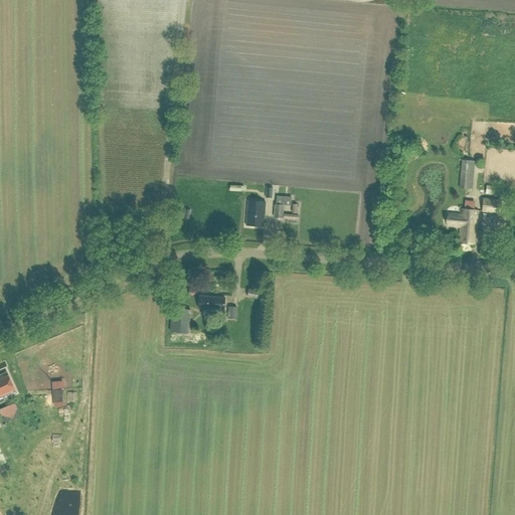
[(472,188),(475,160),(462,159),(460,187),(472,188)]
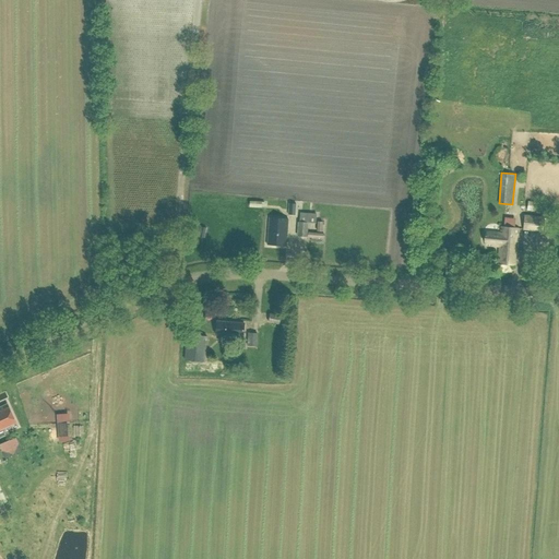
[(288,202),(288,214),(298,215),(299,204),(296,204),(296,203),(288,202)]
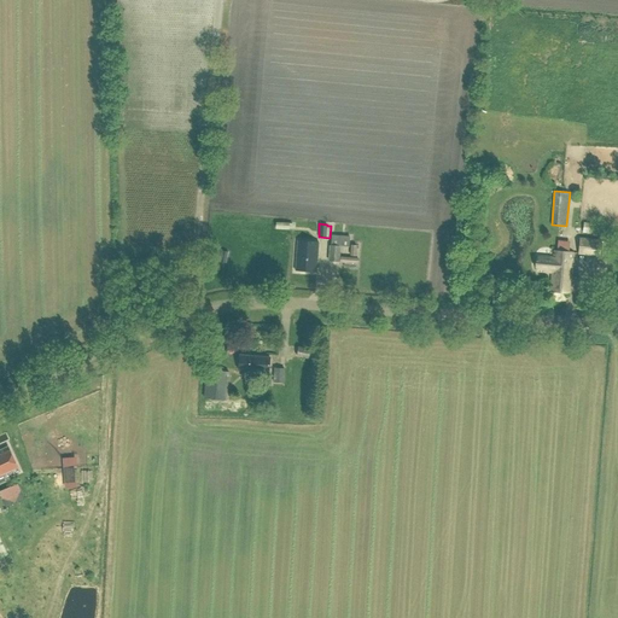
[(553,239),(565,239),(565,234),(558,234),(558,227),(553,227),(553,239)]
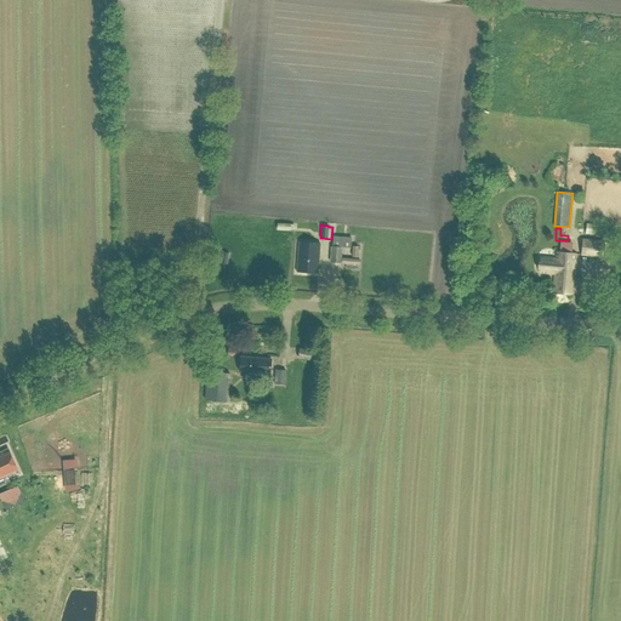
[(332,246),(351,248),(352,238),(334,235),(332,246)]
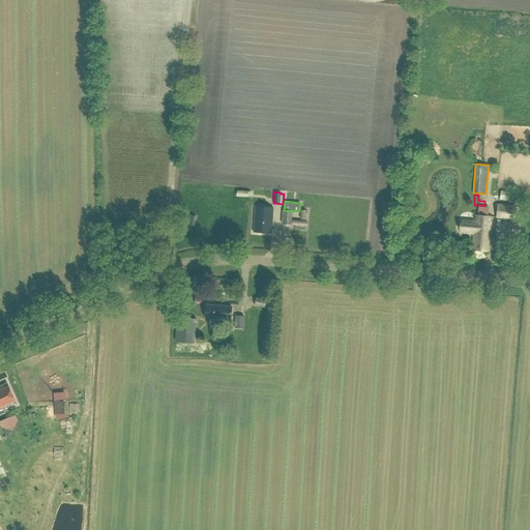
[(514,219),(516,207),(497,205),(496,217),(514,219)]
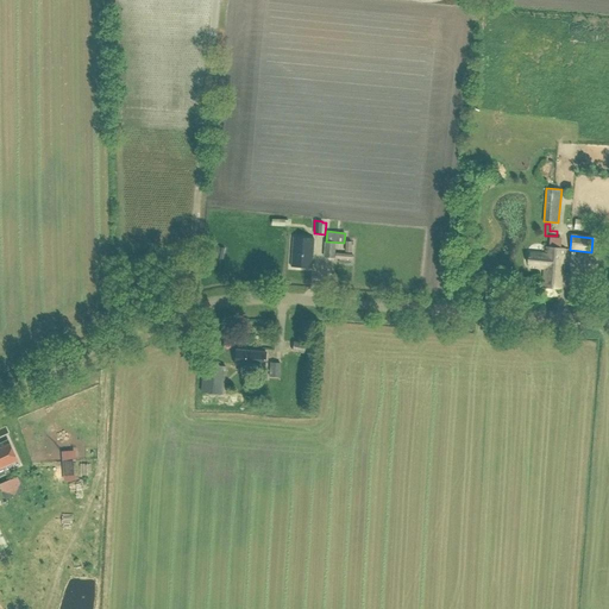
[(311,269),(313,239),(293,238),(290,267),(311,269)]
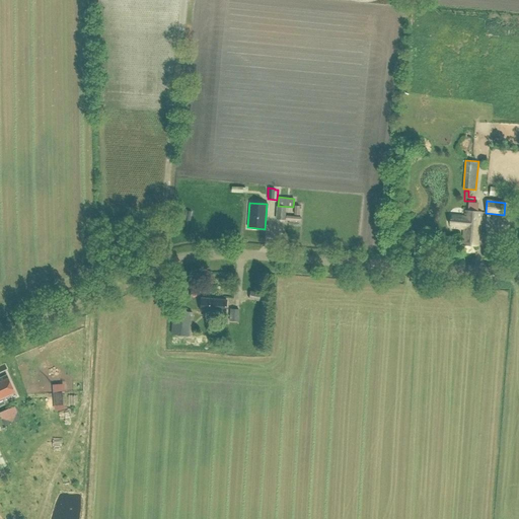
[(276,219),(285,220),(286,207),(277,206),(276,219)]
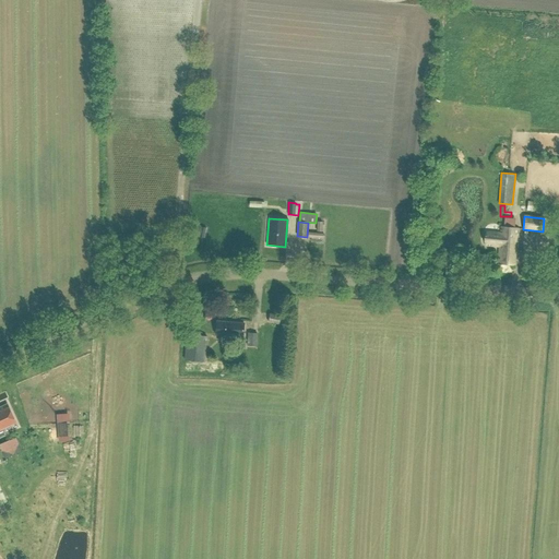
[(515,242),(516,236),(518,236),(519,228),(501,227),(500,234),(486,232),(485,246),(499,247),(498,264),(513,265),(514,254),(513,254),(514,242),(515,242)]
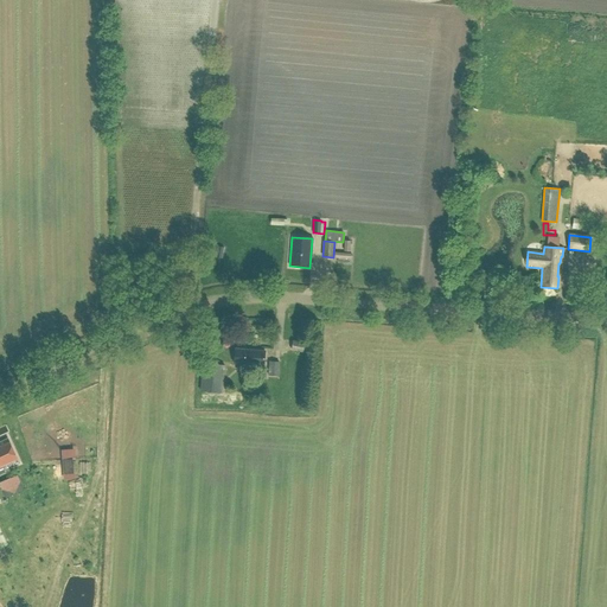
[(294,340),(292,350),(307,352),(308,343),(294,340)]
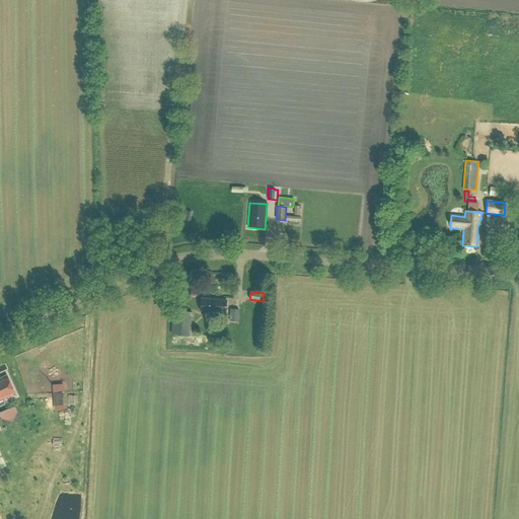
[(224,316),(225,301),(200,299),(199,311),(216,313),(215,315),(224,316)]
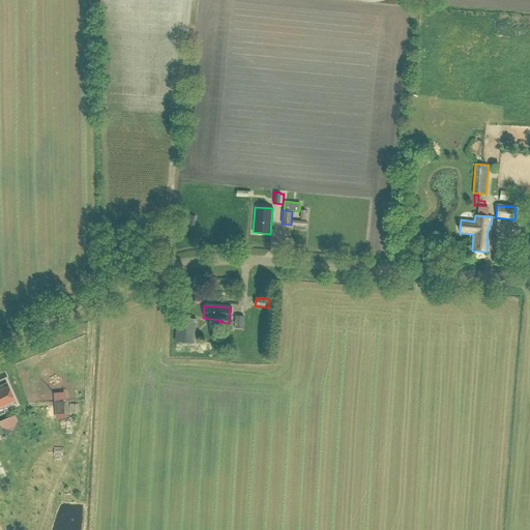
[(243,316),(235,316),(235,328),(243,328),(243,316)]
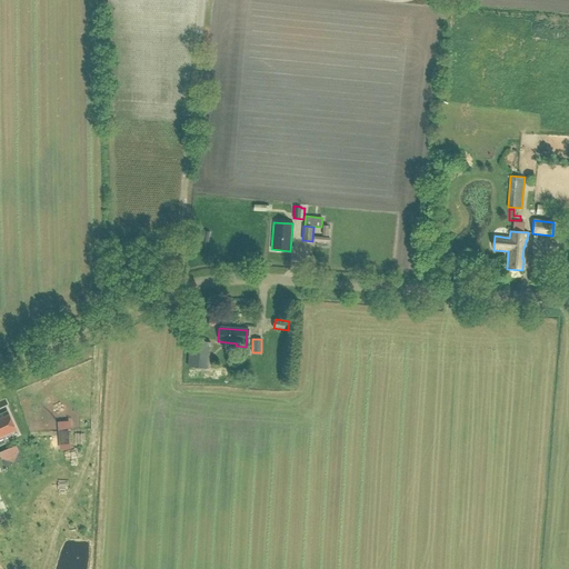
[(208,368),(210,342),(190,341),(188,366),(208,368)]
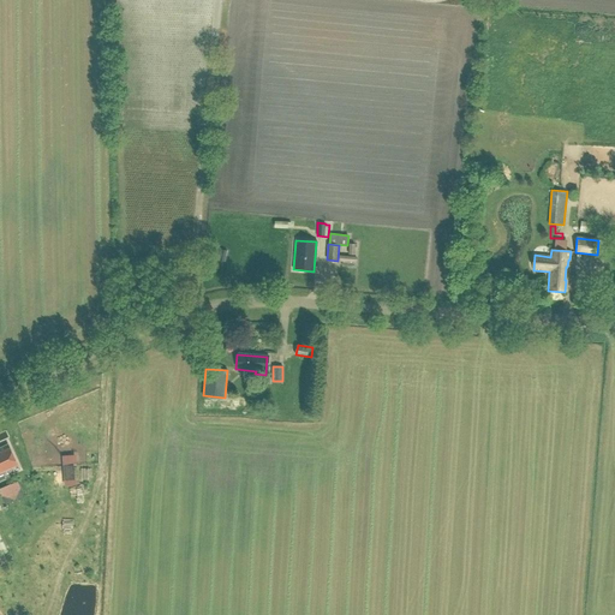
[(0,478),(21,470),(9,445),(0,448),(0,478)]
